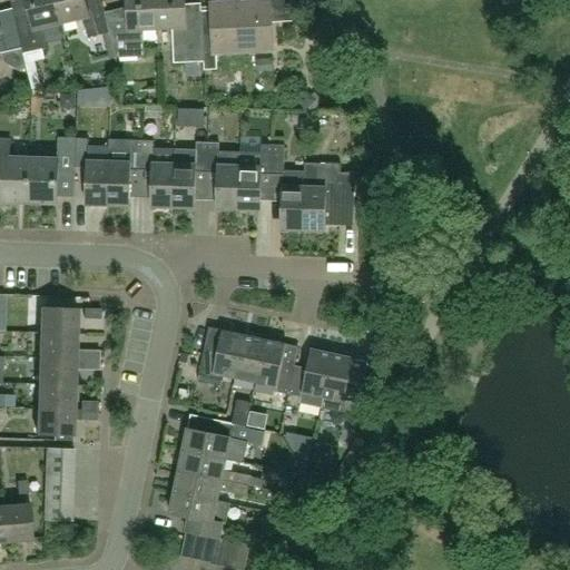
[(25,0),(29,19),(15,22),(21,50),(22,55),(43,49),(39,32),(61,27),(55,0),(25,0)]
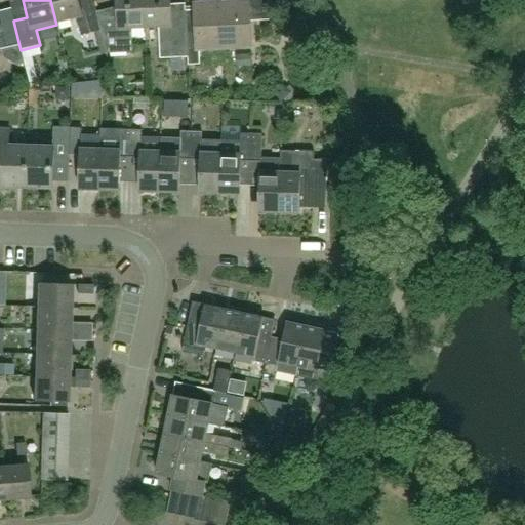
[(50,0),(56,25),(76,19),(80,37),(101,32),(98,24),(91,0),(82,0),(78,1),(78,0),(50,0)]
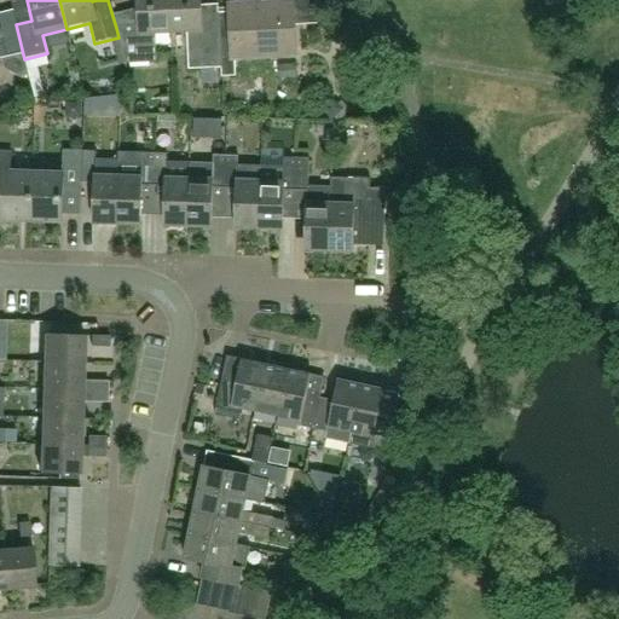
[(116,28),(119,38),(125,64),(155,63),(154,34),(169,33),(167,0),(137,0),(138,22),(116,28)]
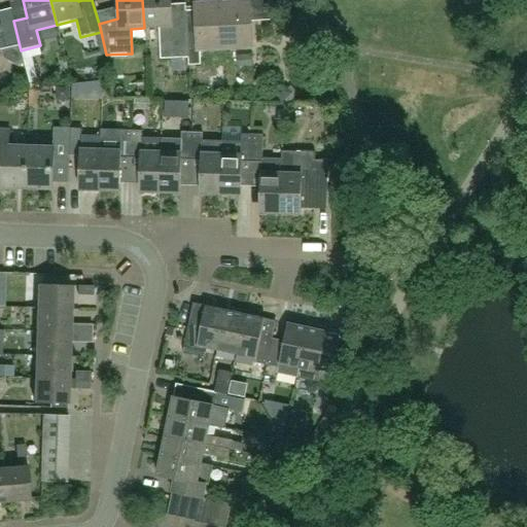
[(142,0),(144,28),(157,28),(160,59),(187,58),(186,33),(186,26),(171,26),(169,0),(142,0)]
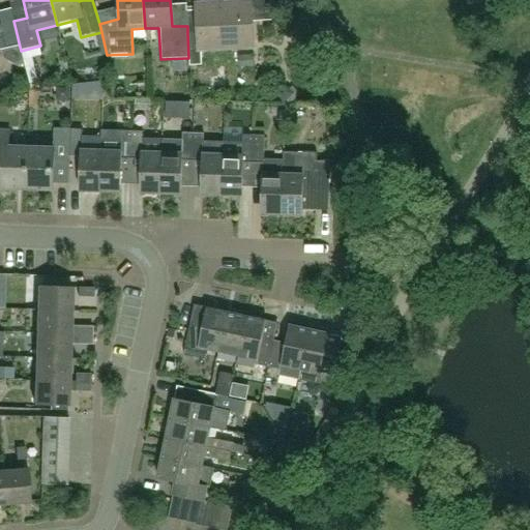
[(187,33),(188,58),(188,65),(201,65),(200,49),(251,47),(249,20),(270,19),(268,0),(230,0),(231,5),(197,6),(198,32),(187,33)]
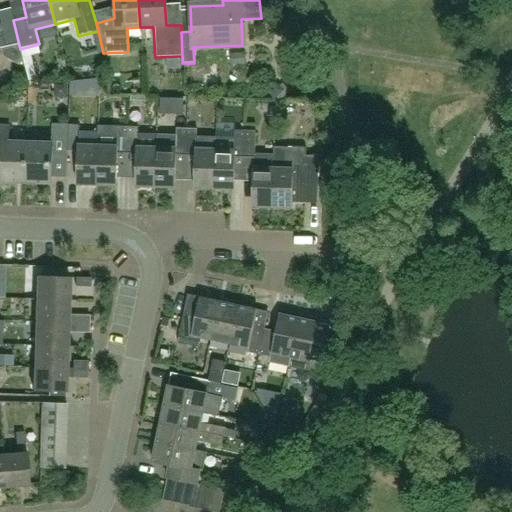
[(0,49),(19,45),(13,20),(12,16),(0,18),(0,49)]
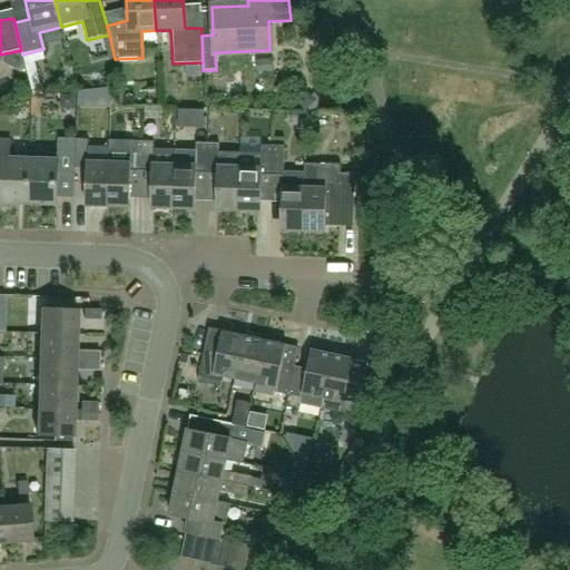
[(82,205),(105,206),(107,163),(107,147),(86,147),(86,139),(75,138),(74,154),(74,168),(85,168),(82,205)]
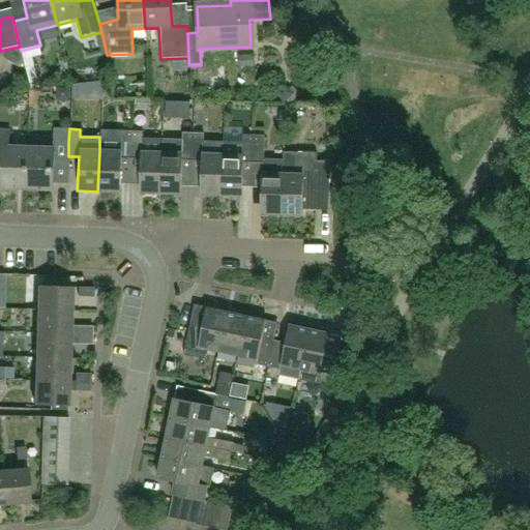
[(0,188),(26,189),(28,148),(7,147),(8,131),(0,130),(0,188)]
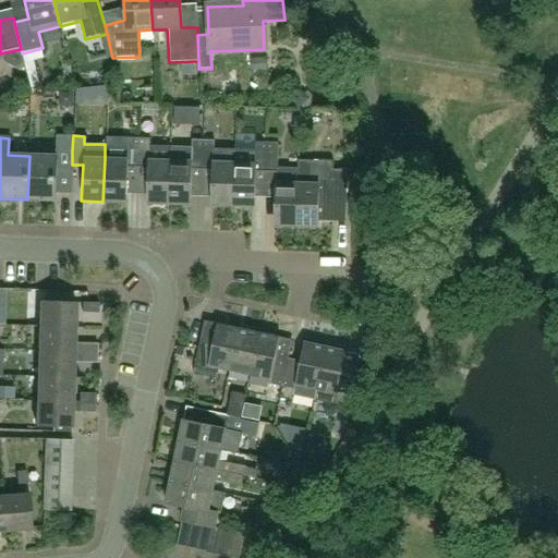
[(136,167),(137,137),(126,137),(125,160),(105,159),(102,202),(124,203),(125,166),(136,167)]
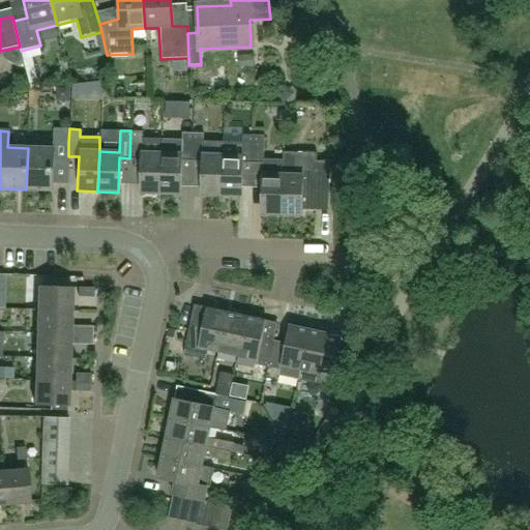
[(138,193),(158,194),(160,140),(141,139),(142,131),(130,130),(129,158),(140,158),(138,193)]
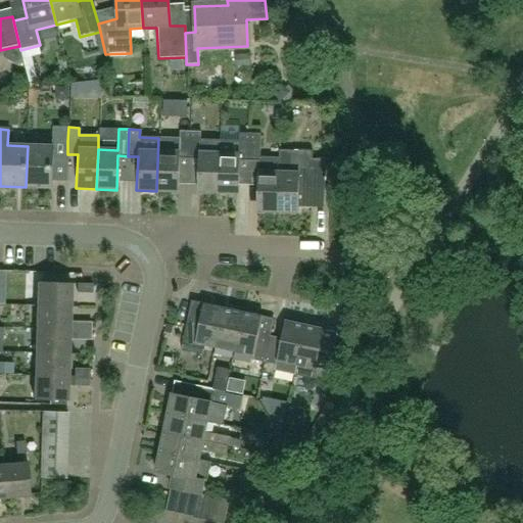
[(188,158),(189,131),(179,131),(178,138),(158,138),(156,191),(177,192),(178,157),(188,158)]
